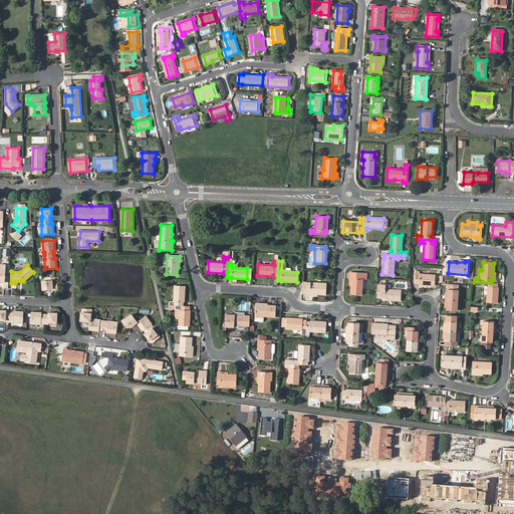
[(351,279),(350,286),(350,294),(361,295),(363,272),(349,271),(349,278),(351,279)]
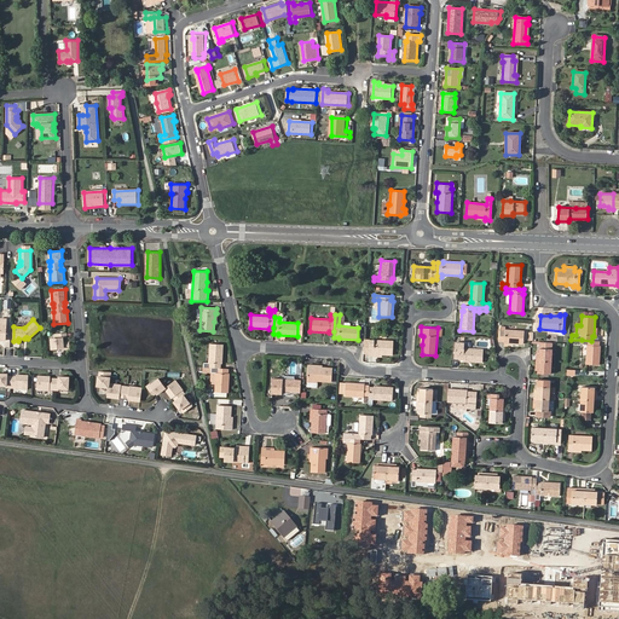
[(503,342),(503,343),(524,345),(524,331),(504,330),(504,328),(501,328),(499,342),(503,342)]
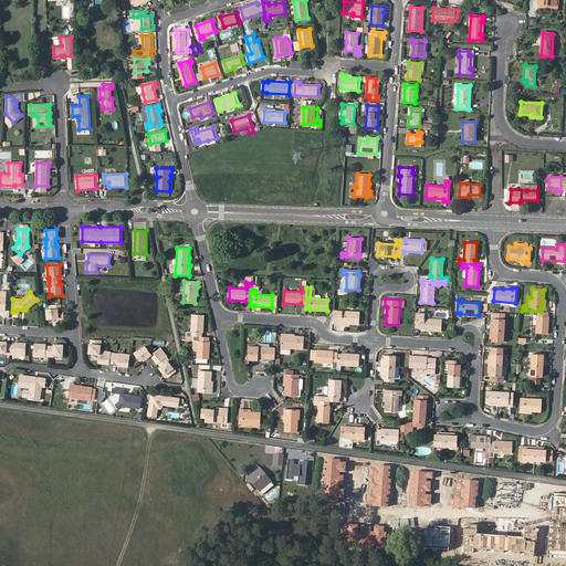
[(61,303),(51,304),(51,308),(46,308),(48,318),(59,317),(59,318),(64,318),(63,312),(59,312),(59,308),(61,307),(61,303)]
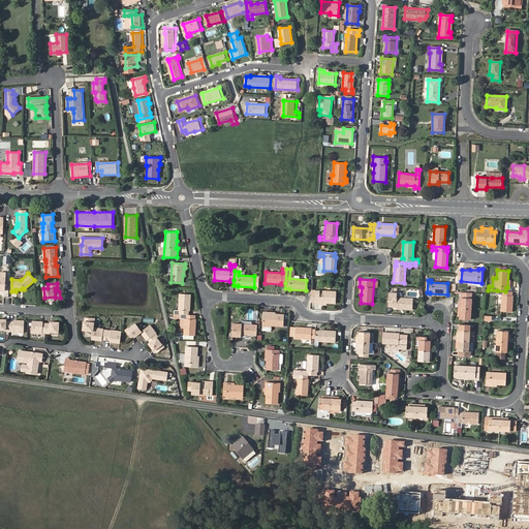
[(511,296),(512,291),(505,291),(497,290),(497,294),(501,294),(500,311),(511,312),(512,296),(511,296)]
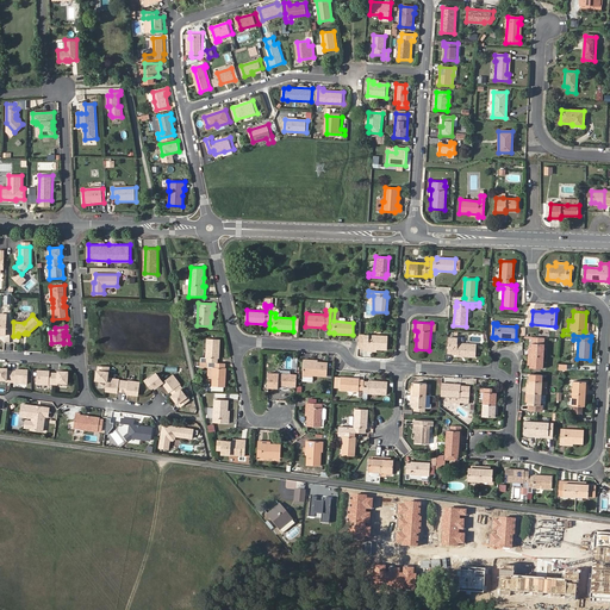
[(363,338),(363,347),(363,352),(368,352),(368,349),(377,350),(386,350),(387,336),(365,336),(363,338)]
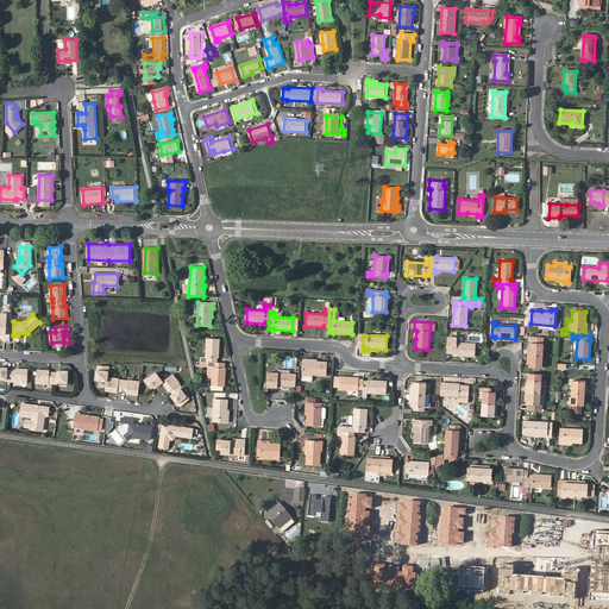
[(528,351),(528,355),(542,356),(544,337),(532,337),(531,346),(531,351),(528,351)]
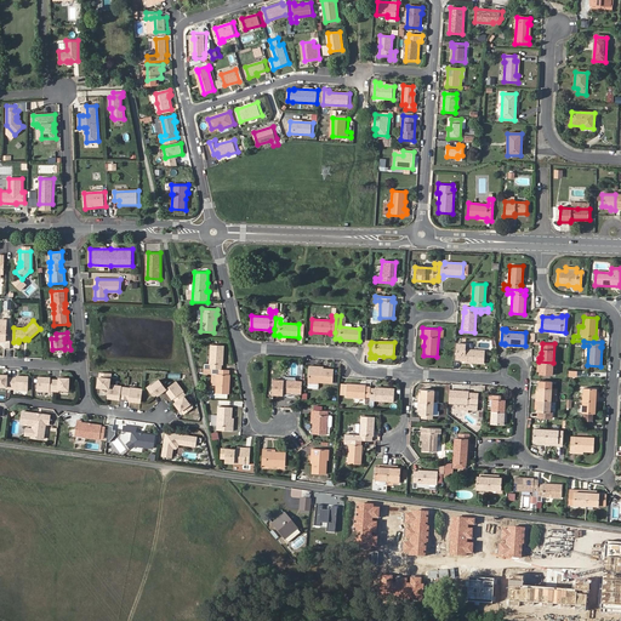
[(465,363),(484,364),(485,352),(466,351),(466,345),(461,345),(461,352),(456,352),(455,360),(460,362),(465,362),(465,363)]
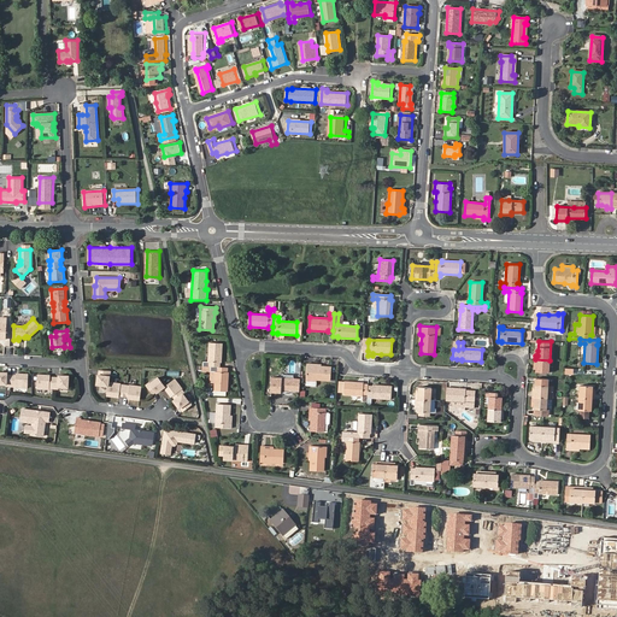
[(203,362),(203,366),(209,366),(219,368),(221,363),(222,363),(222,344),(209,344),(207,362),(203,362)]
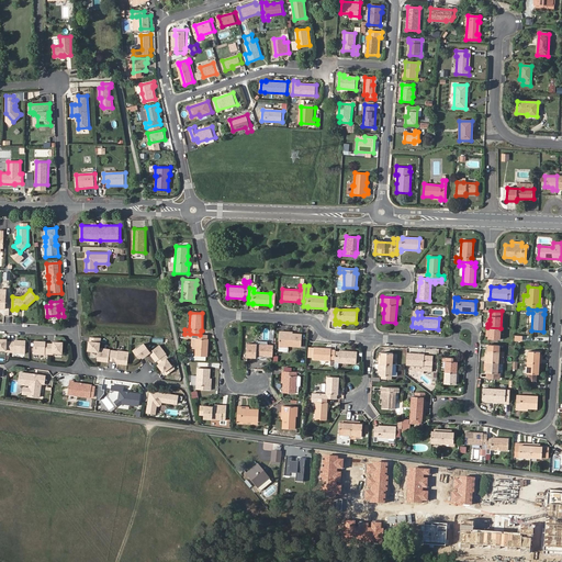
[(501,328),(487,327),(486,332),(489,332),(489,337),(489,339),(499,339),(501,328)]
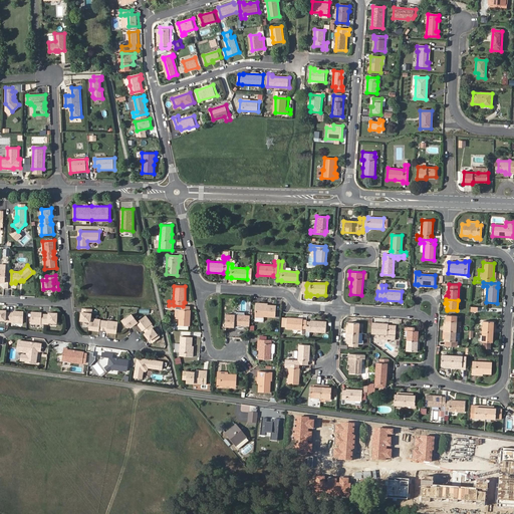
[(261,305),(262,303),(255,303),(254,317),(254,320),(262,321),(263,320),(263,316),(275,317),(276,306),(267,305),(261,305)]
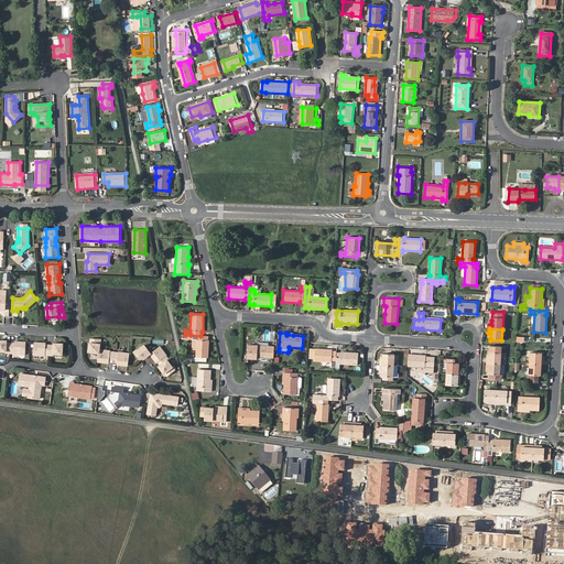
[(208,336),(201,336),(191,335),(191,339),(193,339),(196,339),(196,350),(196,357),(207,358),(208,340),(207,340),(208,336)]
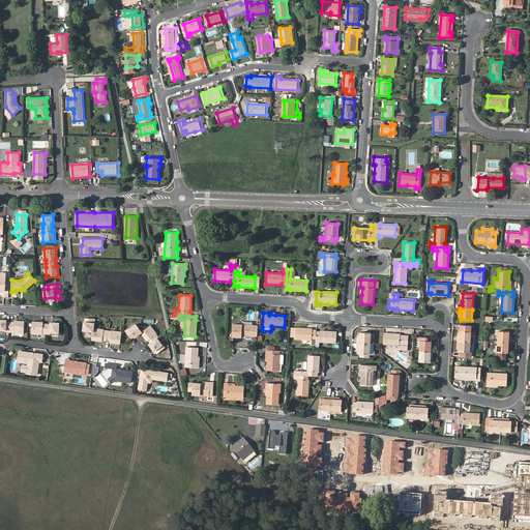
[(95,318),(86,317),(85,321),(84,329),(93,331),(92,340),(102,341),(102,339),(107,340),(111,340),(110,342),(121,344),(122,331),(112,330),(108,330),(105,329),(93,327),(95,318)]
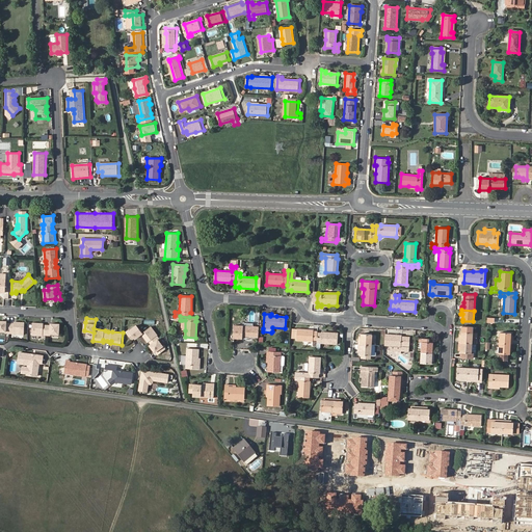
[(6,321),(0,320),(0,330),(5,331),(5,333),(9,333),(14,333),(14,334),(24,335),(25,322),(14,321),(14,323),(10,323),(6,323),(6,321)]
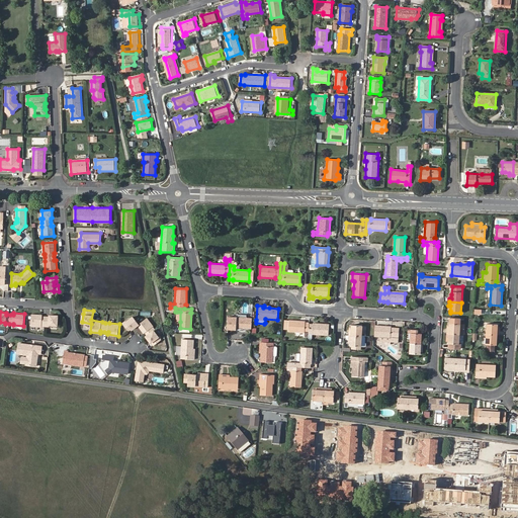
[(44,315),(32,314),(32,326),(42,327),(42,326),(47,326),(51,326),(51,325),(59,325),(59,316),(51,315),(51,317),(47,317),(44,317),(44,315)]
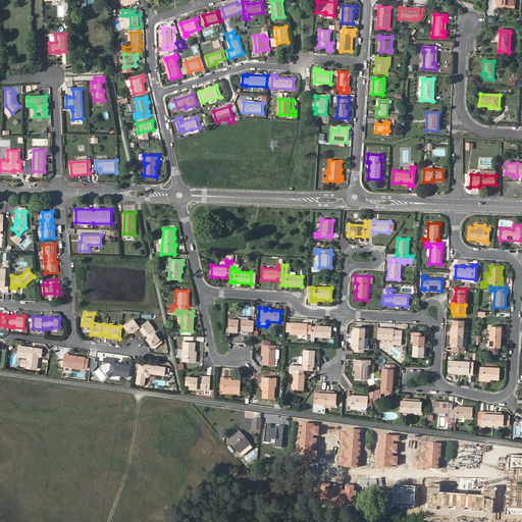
[(127,323),(124,325),(129,333),(134,330),(134,331),(140,327),(146,335),(147,334),(149,337),(148,338),(153,346),(154,345),(156,348),(163,342),(162,338),(162,337),(160,338),(156,332),(157,331),(154,329),(155,328),(149,320),(140,326),(135,319),(127,323)]
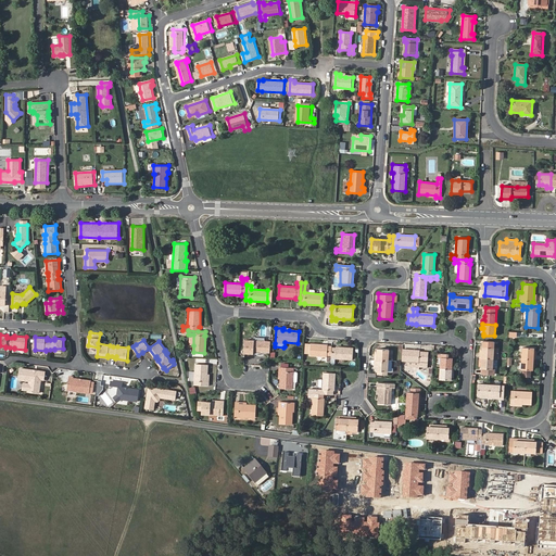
[(269,352),(270,342),(244,340),(243,350),(243,353),(253,354),(254,351),(269,352)]
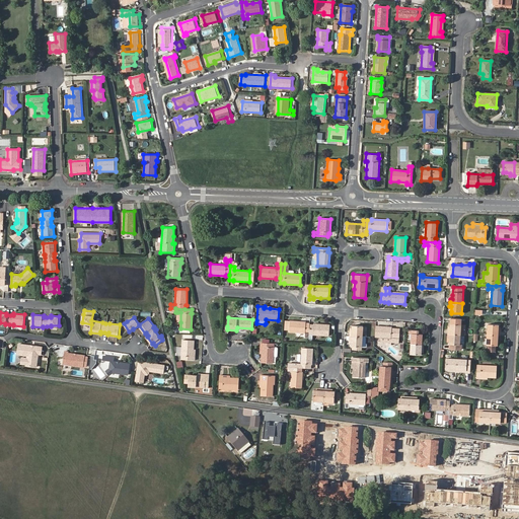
[(464,329),(460,329),(460,324),(460,319),(450,318),(449,326),(449,330),(447,330),(447,334),(459,335),(464,336),(464,329)]
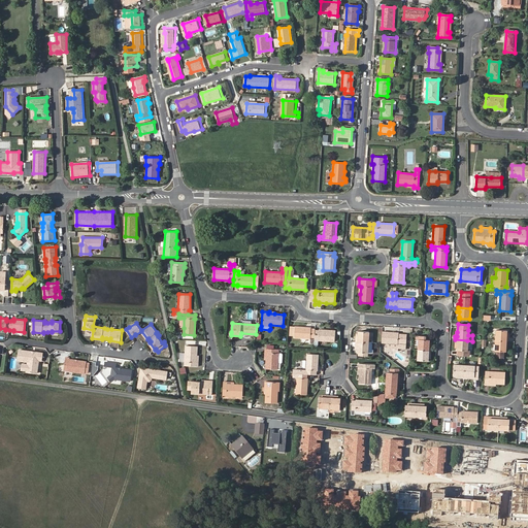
[(315,330),(315,329),(311,329),(311,328),(295,327),(294,336),(294,338),(309,339),(309,342),(314,343),(315,330)]
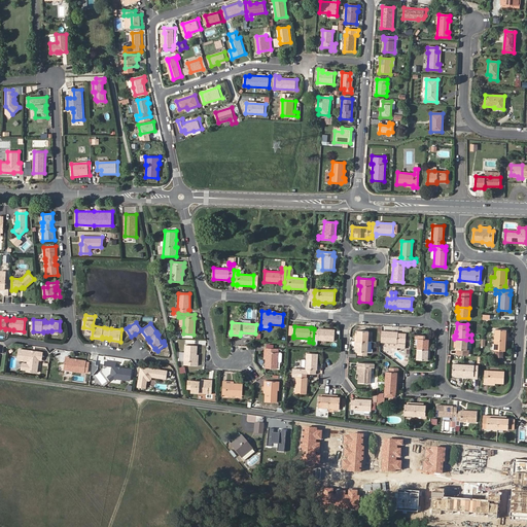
[(313,343),(313,344),(317,344),(317,340),(334,341),(335,330),(318,329),(318,330),(314,329),(313,343)]
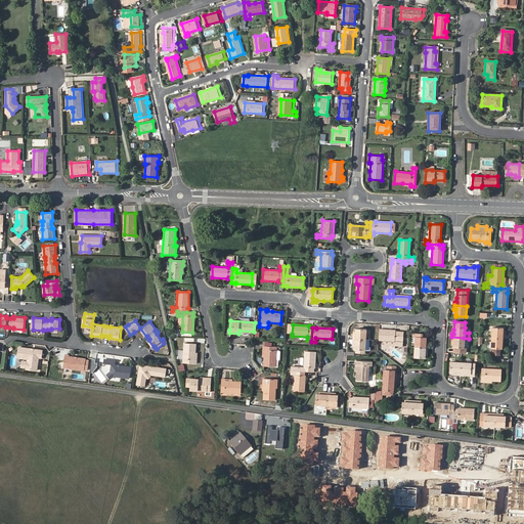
[(491,338),(505,339),(505,336),(503,335),(503,331),(503,329),(492,328),(491,338)]
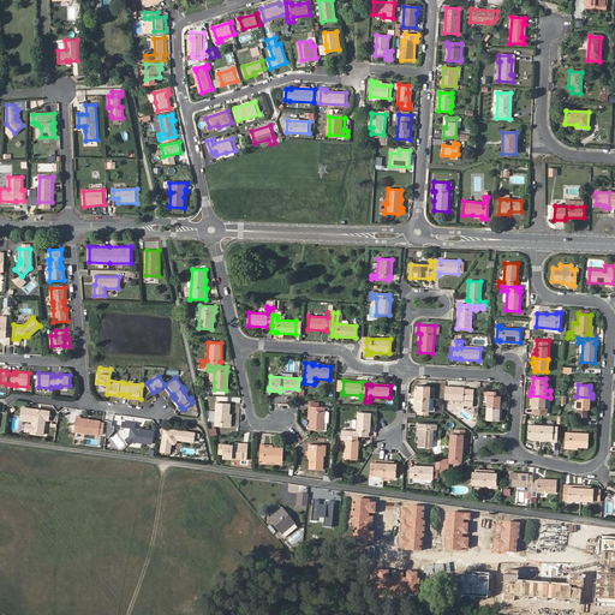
[(415,394),(415,398),(429,399),(430,387),(418,386),(417,389),(417,394),(415,394)]
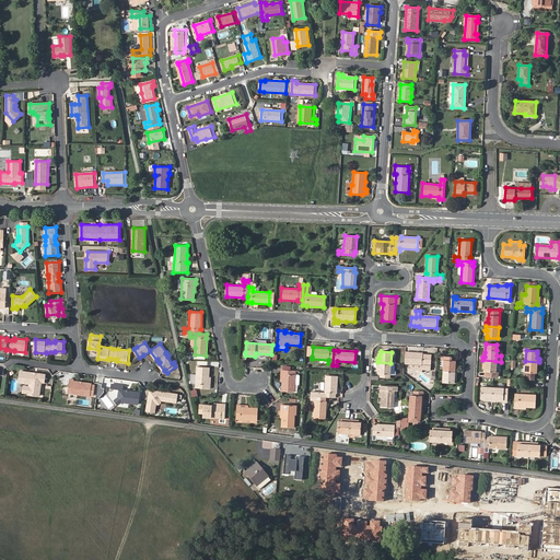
[(422,353),(405,351),(405,363),(409,363),(409,369),(421,370),(430,370),(431,354),(422,353)]
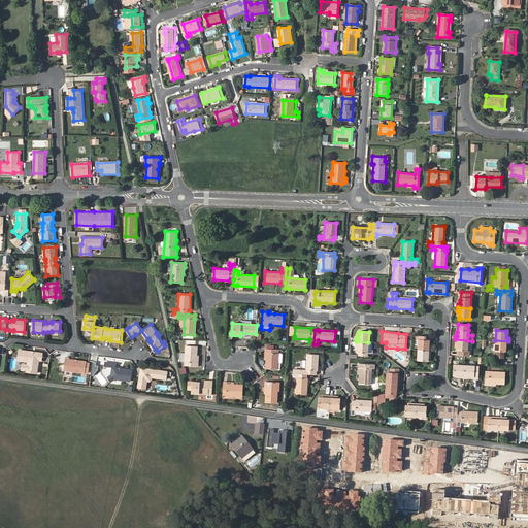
[(418,351),(431,352),(431,348),(429,348),(429,342),(429,341),(429,340),(428,340),(425,340),(426,336),(419,336),(418,351)]
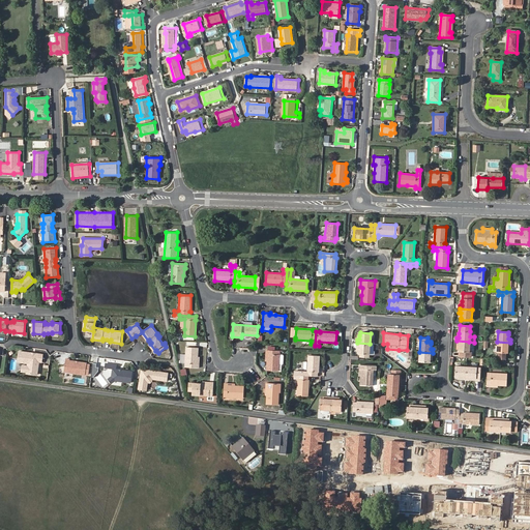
[(469,342),(457,341),(455,345),(459,345),(458,350),(458,352),(459,352),(459,356),(470,357),(470,353),(469,352),(469,342)]
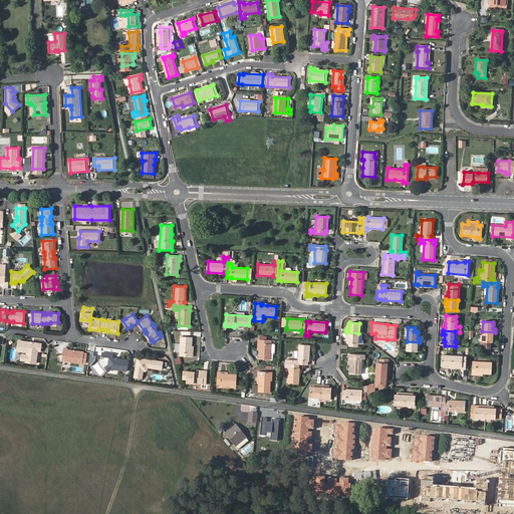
[(495,335),(495,332),(482,331),(482,341),(484,342),(485,347),(490,348),(490,342),(492,342),(492,340),(492,335),(495,335)]
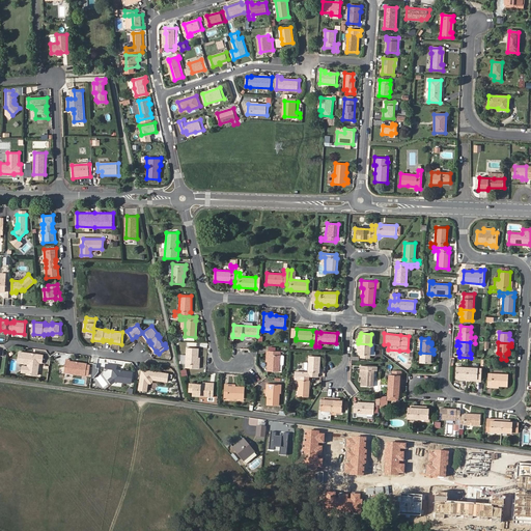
[(370,344),(358,343),(357,346),(359,347),(359,352),(359,354),(361,355),(361,358),(369,358),(370,344)]
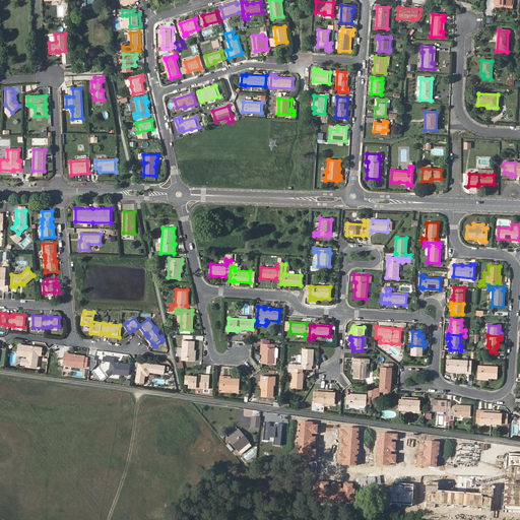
[(193,356),(194,350),(194,341),(183,340),(182,361),(195,361),(195,358),(193,356)]
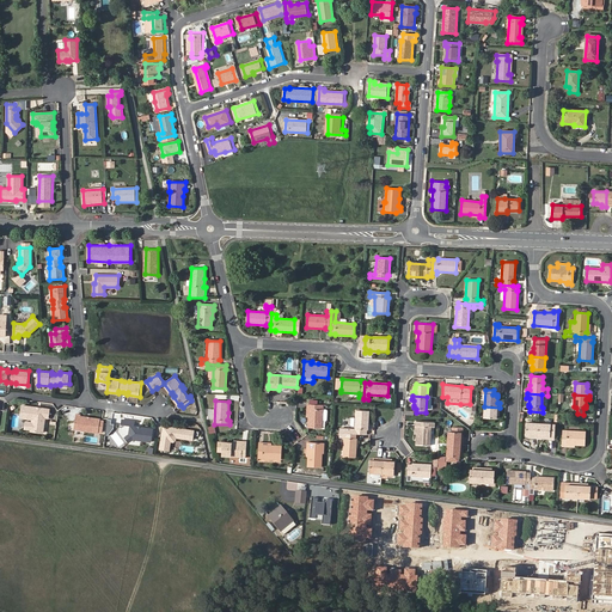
[(49,409),(22,404),(20,416),(32,418),(31,422),(31,428),(31,430),(43,432),(44,416),(48,417),(49,409)]
